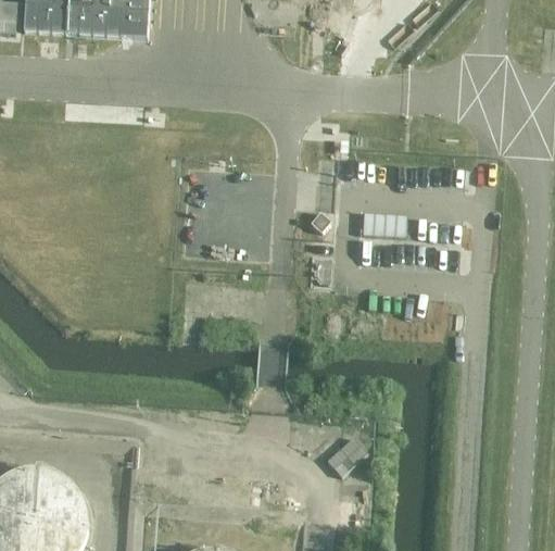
[(0,30),(14,33),(16,0),(0,0),(0,30)]
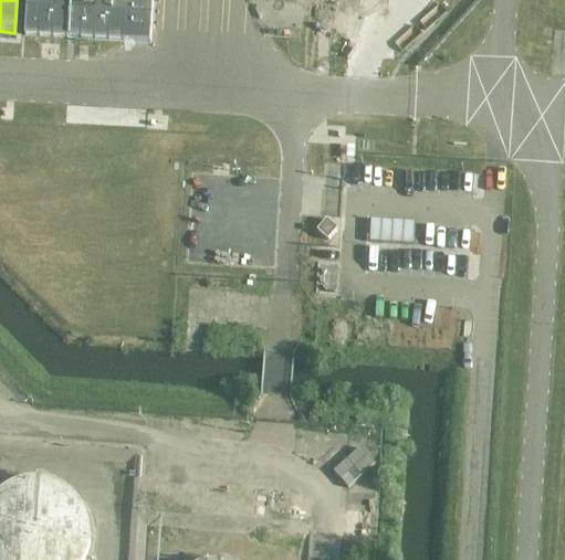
[(149,38),(152,0),(25,0),(24,30),(66,32),(73,33),(122,35),(149,38)]
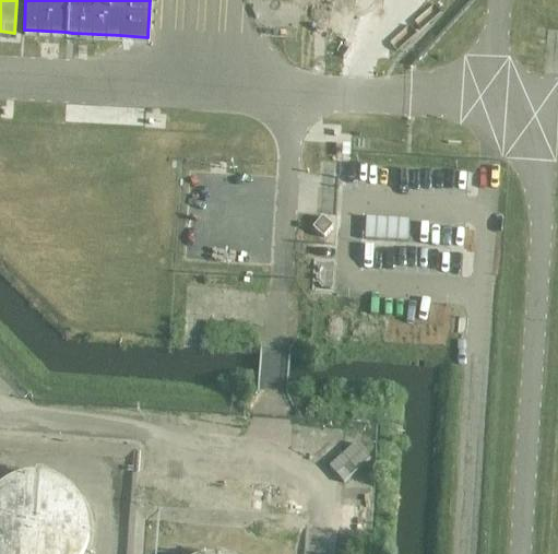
[(321,213),(312,224),(322,233),(331,222),(321,213)]
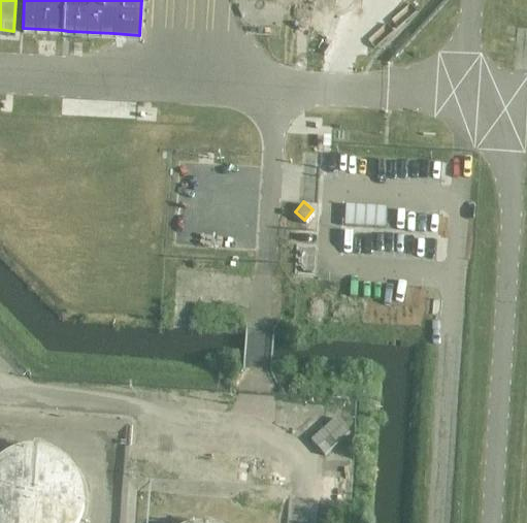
[(324,452),(348,430),(334,415),(309,436),(324,452)]
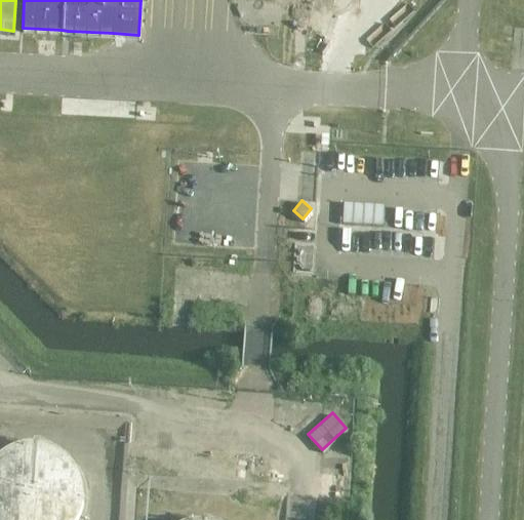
[(82,502),(82,491),(82,482),(79,473),(75,465),(69,457),(62,451),(53,446),(44,443),(35,442),(25,442),(15,444),(7,448),(0,452),(0,519),(73,519),(75,519),(79,511),(82,502)]
